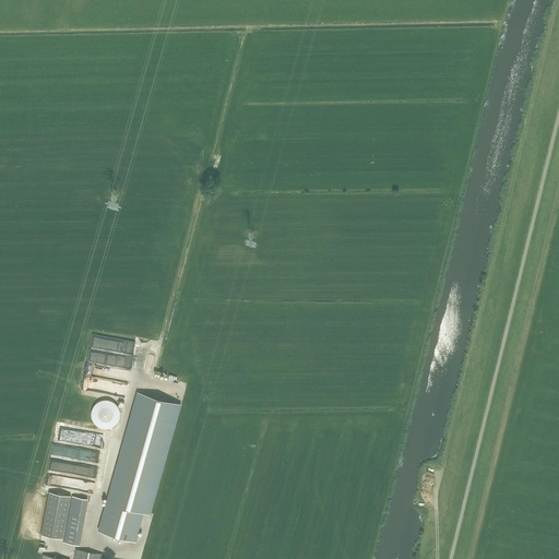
[(86,363),(85,373),(113,378),(115,366),(86,363)]
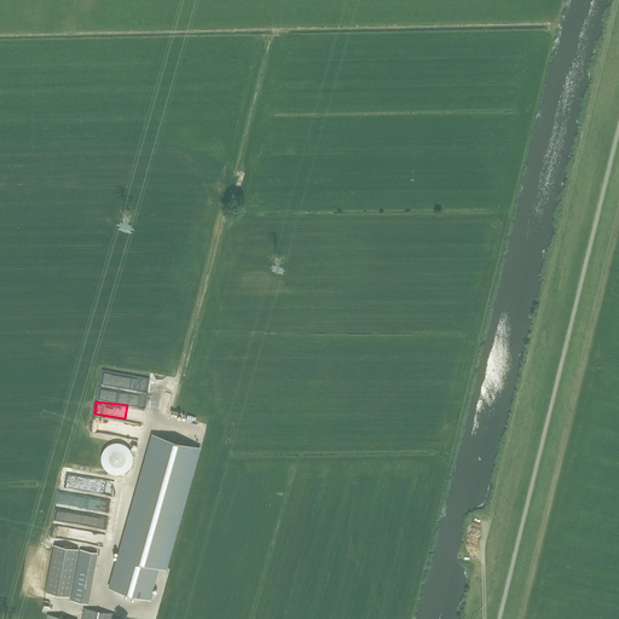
[(102,426),(105,427),(105,421),(102,421),(102,418),(92,417),(91,429),(100,431),(102,426)]
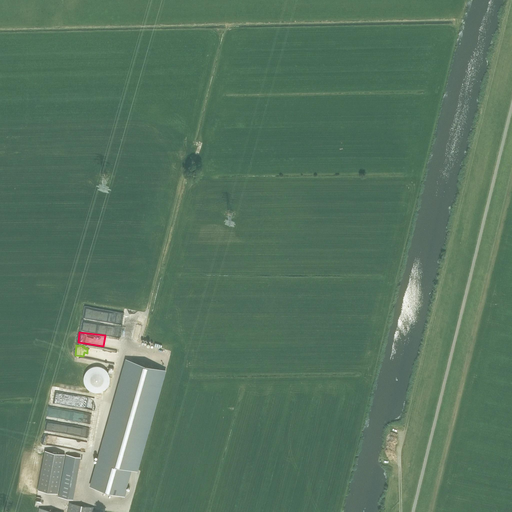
[(167,370),(129,359),(91,485),(124,495),(132,469),(137,471),(167,370)]
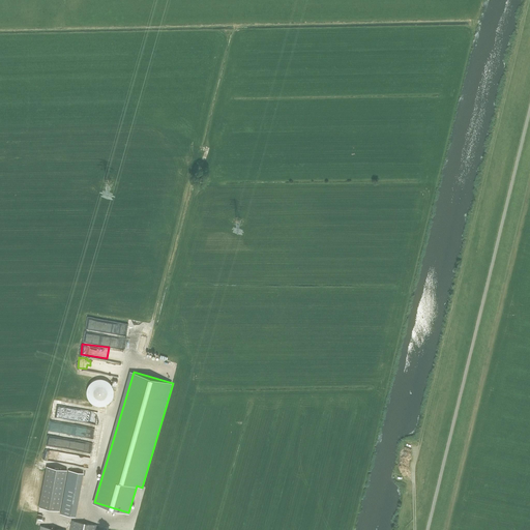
[(88,405),(111,403),(110,391),(96,392),(96,391),(92,391),(91,387),(86,387),(88,405)]
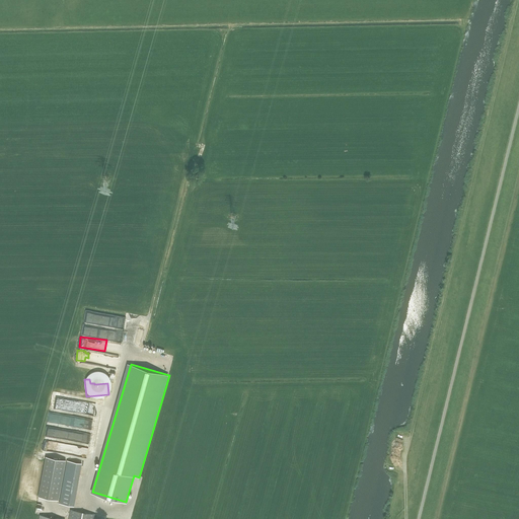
[(58,421),(78,424),(79,416),(59,413),(58,421)]
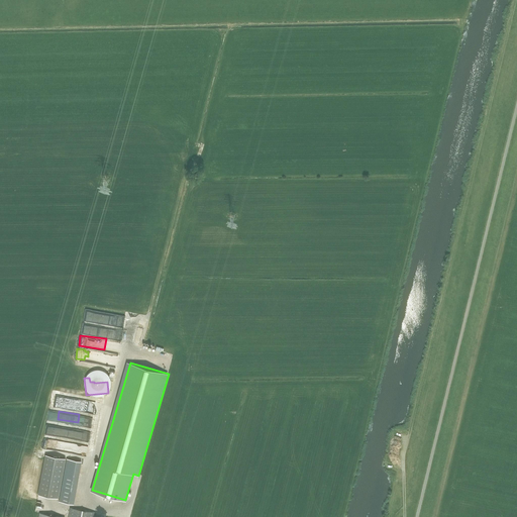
[(56,433),(66,435),(66,432),(68,432),(69,427),(57,425),(56,433)]
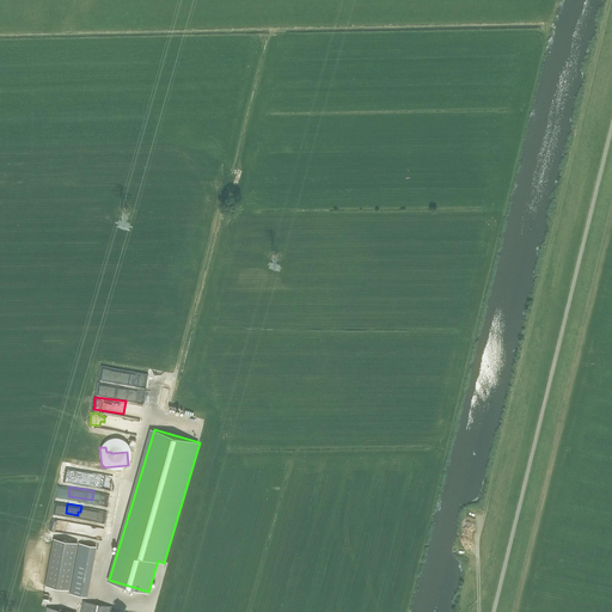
[(67,524),(66,531),(72,532),(83,534),(84,526),(67,524)]
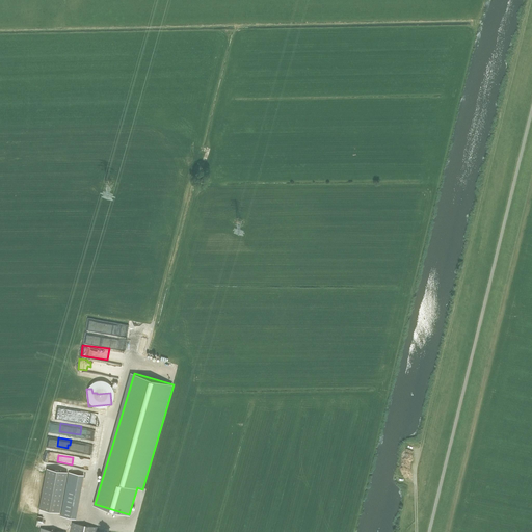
[(68,472),(47,468),(40,508),(59,512),(68,472)]
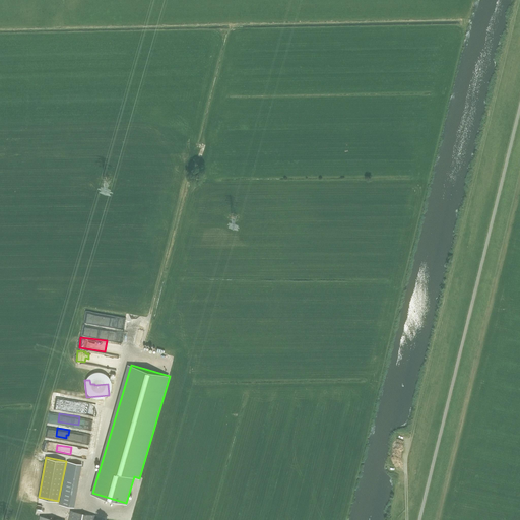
[(74,507),(82,464),(67,461),(59,505),(74,507)]
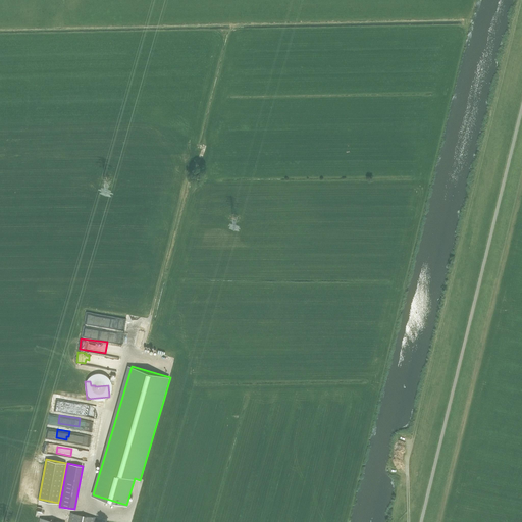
[(95,521),(96,518),(70,513),(68,521),(60,521),(40,518),(39,521),(95,521)]
